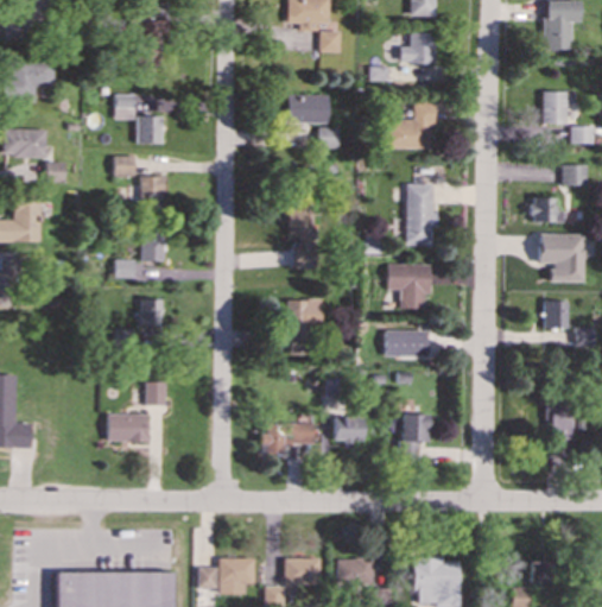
[(43,0),(8,0),(7,38),(42,39),(43,0)]
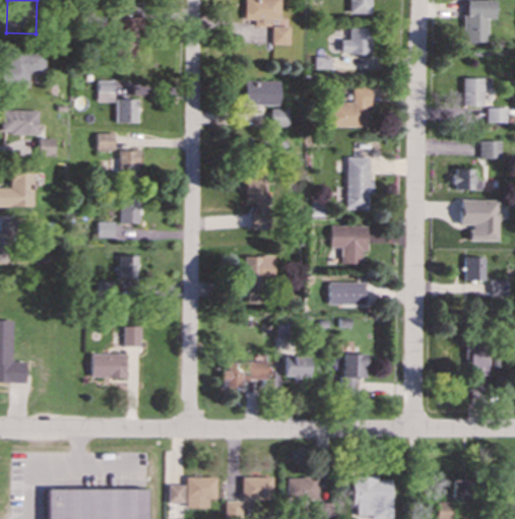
[(281,0),(247,0),(247,19),(257,20),(257,26),(272,26),(272,20),(281,20),(281,0)]
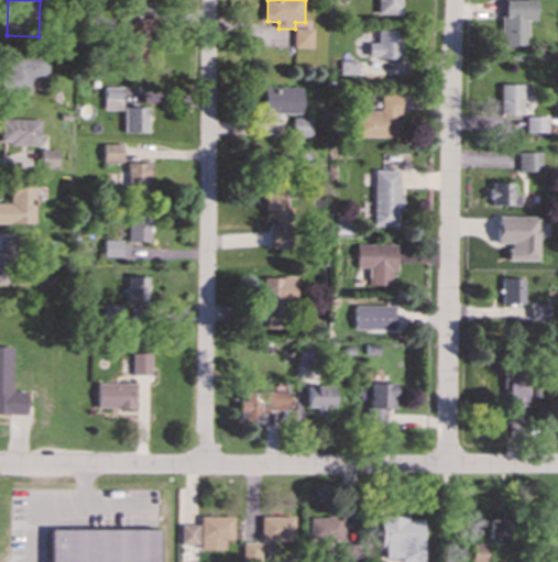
[(404,0),(381,0),(381,14),(404,15),(404,0)]
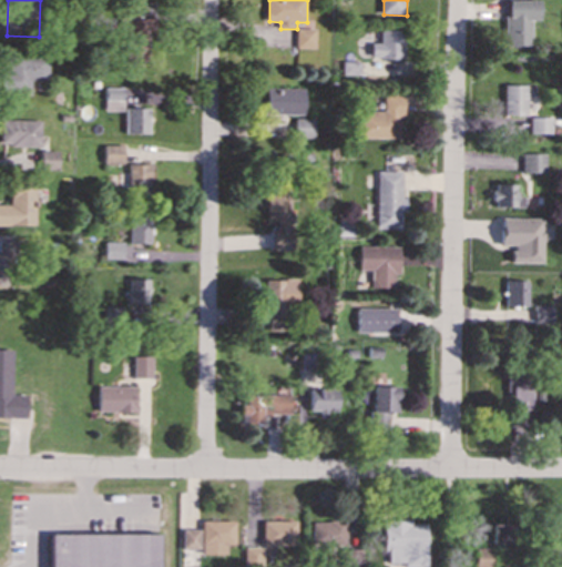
[(543,0),(509,1),(510,47),(535,46),(535,21),(543,21),(543,0)]
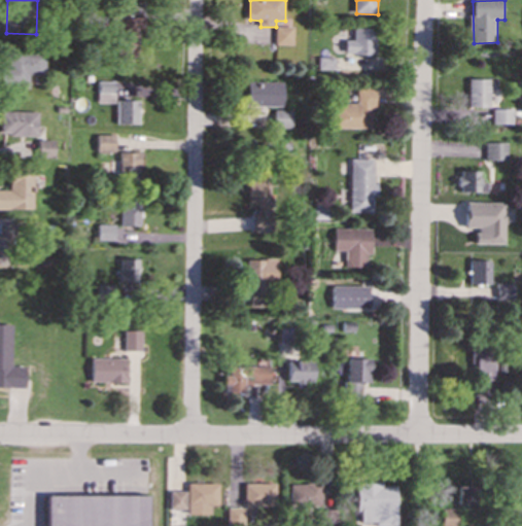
[(141,58),(142,16),(130,16),(130,12),(122,12),(119,57),(141,58)]
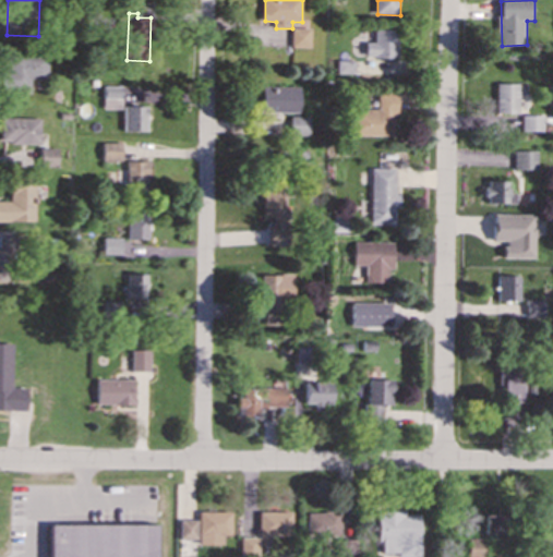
[(313,28),(293,28),(293,48),(313,48),(313,28)]
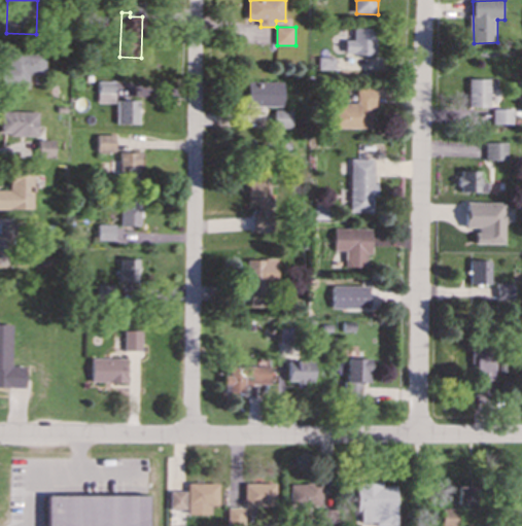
[(356,29),(356,40),(348,40),(348,55),(378,56),(378,29),(356,29)]
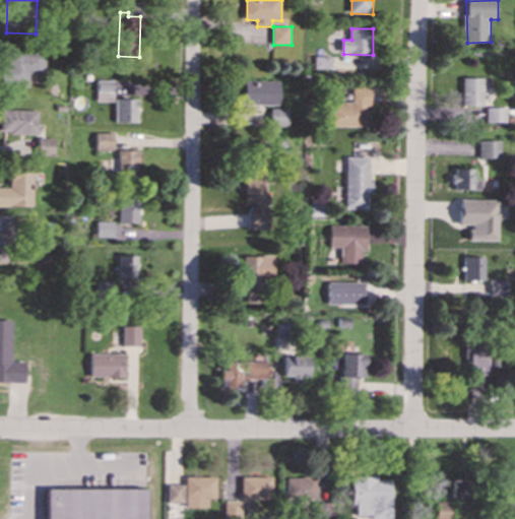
[(30,86),(30,75),(47,75),(47,52),(10,52),(10,63),(5,63),(5,86),(30,86)]
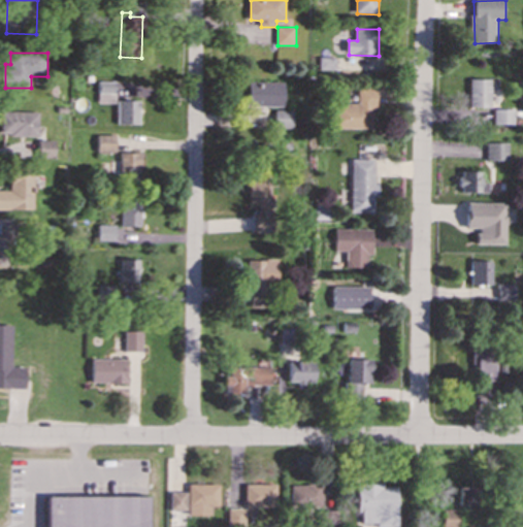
[(472,107),(494,108),(494,79),(472,79),(472,107)]
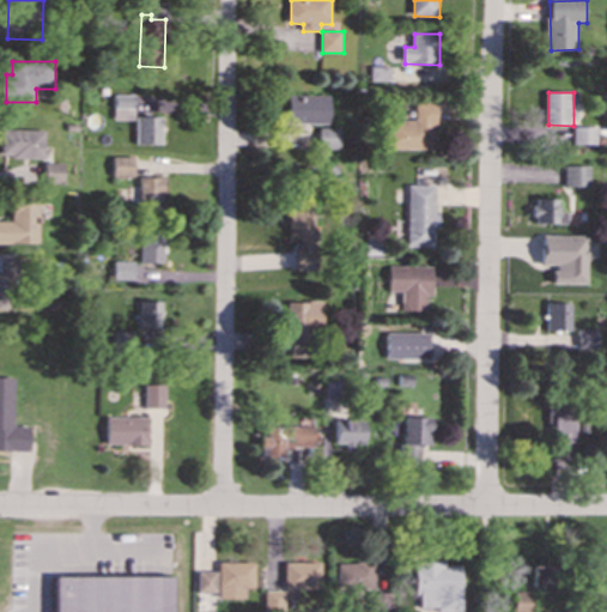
[(116,120),(135,120),(135,96),(116,96),(116,120)]
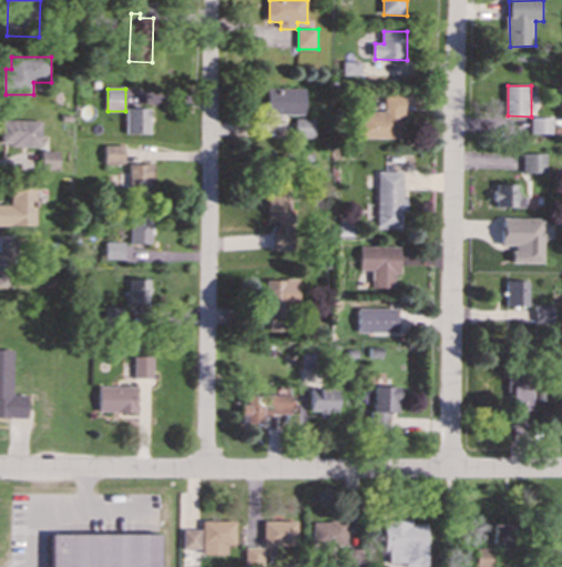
[(307,89),(269,89),(269,114),(307,115),(307,89)]
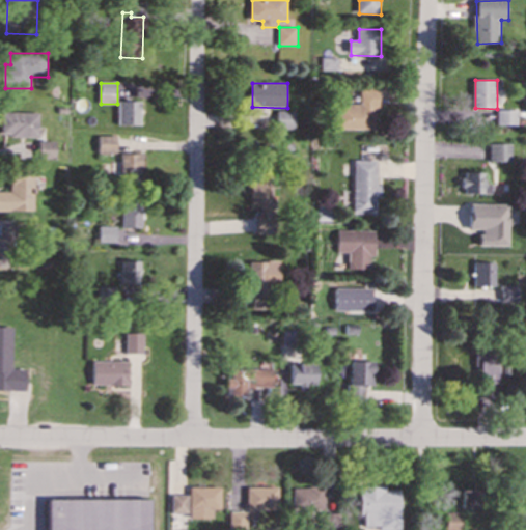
[(338,130),(379,130),(378,88),(361,88),(362,104),(338,104),(338,130)]
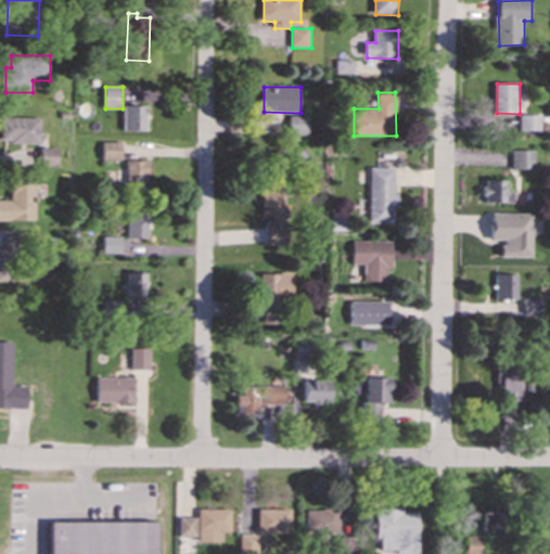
[(125,131),(149,131),(149,106),(125,106),(125,131)]
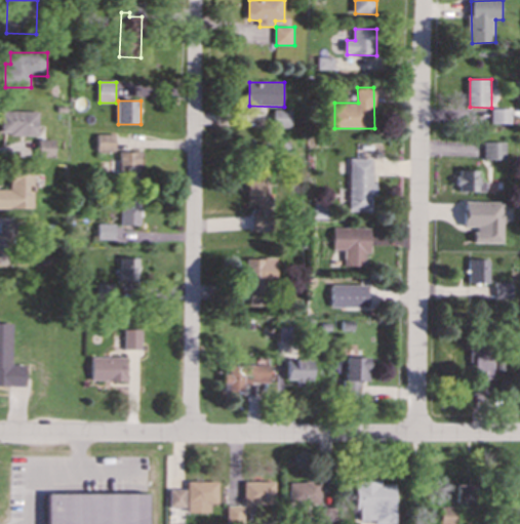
[(515,124),(514,109),(493,110),(494,124),(515,124)]
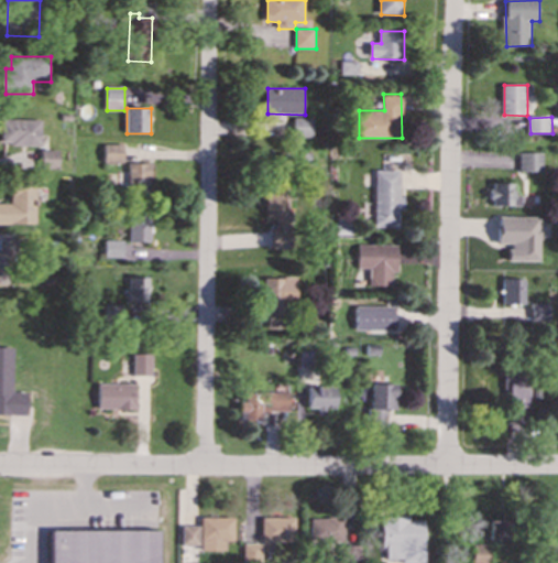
[(315,138),(315,118),(296,118),(296,138),(315,138)]
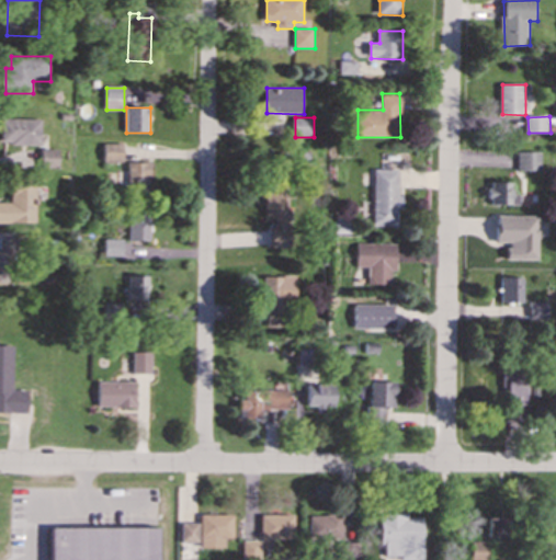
[(3,144),(43,145),(43,120),(3,118),(3,144)]
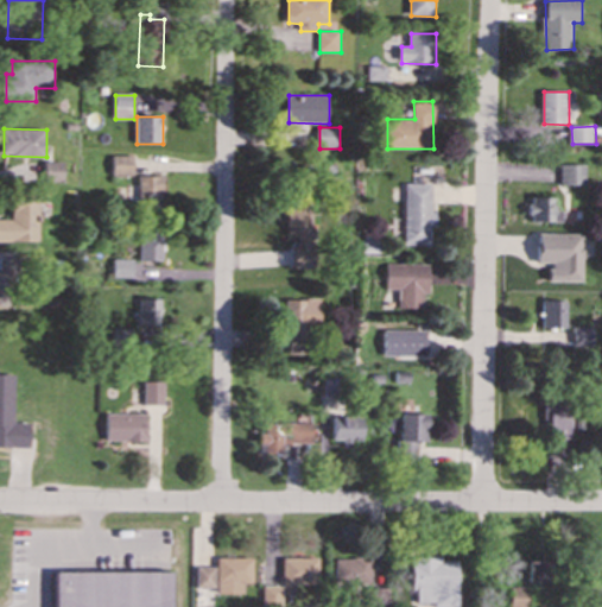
[(135,176),(135,157),(114,157),(114,177),(135,176)]
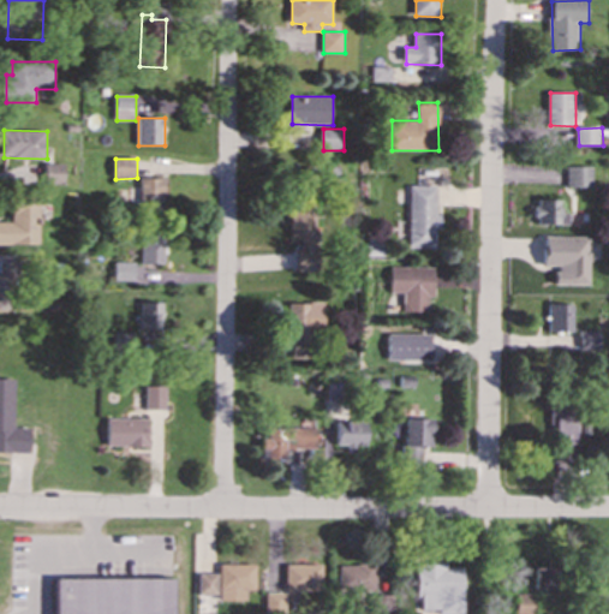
[(47,184),(66,184),(66,164),(47,165),(47,184)]
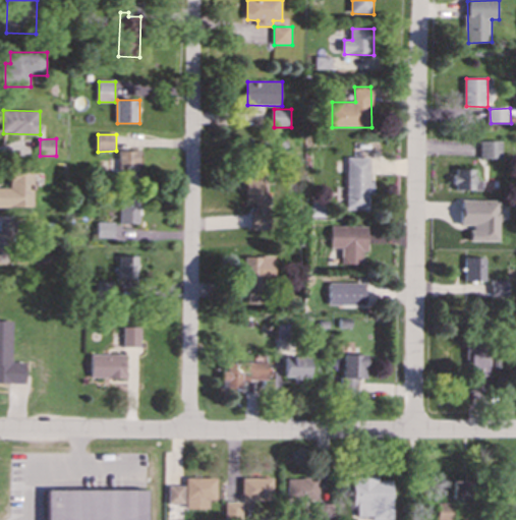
[(504,140),(482,141),(482,159),(505,159),(504,140)]
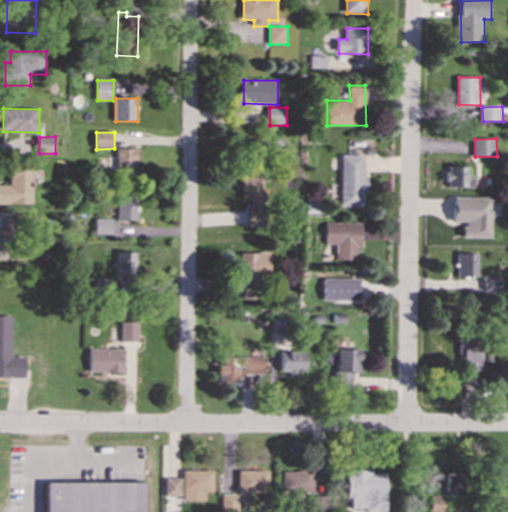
[(118,178),(139,177),(139,148),(118,149),(118,178)]
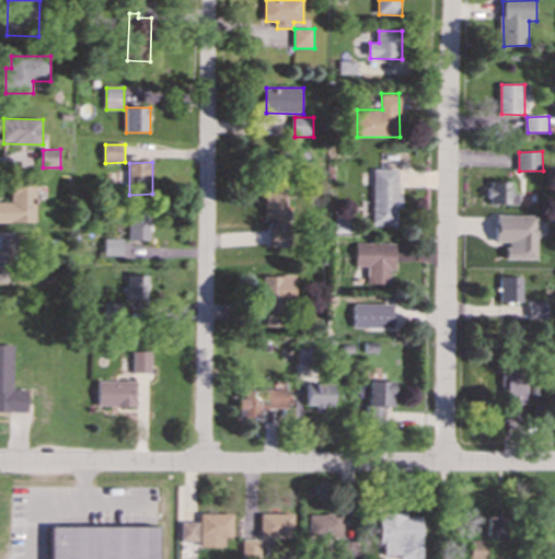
[(376,226),(399,225),(399,208),(405,208),(405,196),(401,196),(400,169),(374,170),(376,226)]
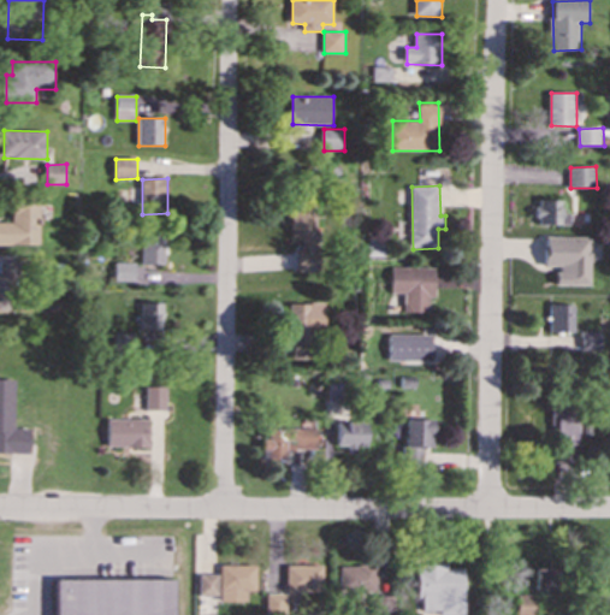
[(0,244),(41,246),(42,200),(15,200),(15,224),(0,223),(0,244)]
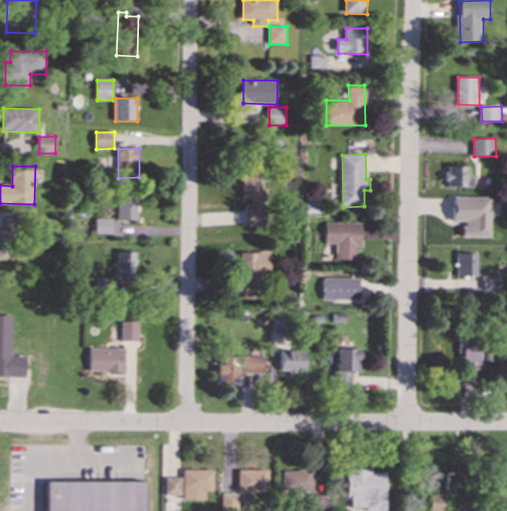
[(469,177),(469,166),(449,166),(448,187),(474,187),(474,177),(469,177)]
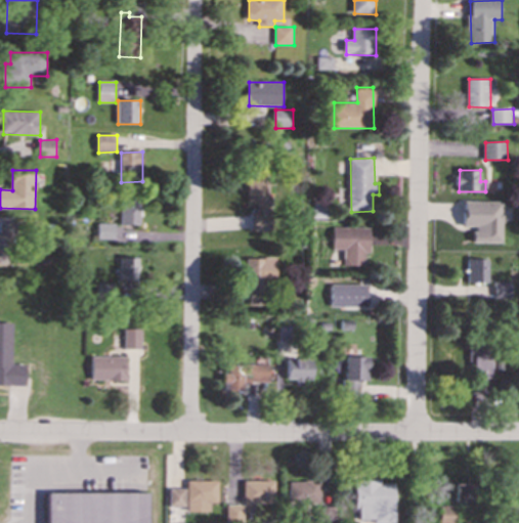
[(270,231),(269,177),(249,178),(249,205),(255,205),(255,231),(270,231)]
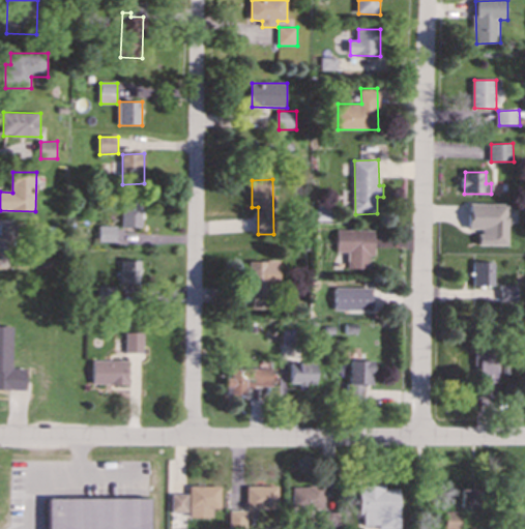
[(511,246),(512,204),(469,203),(468,229),(482,230),(482,245),(511,246)]
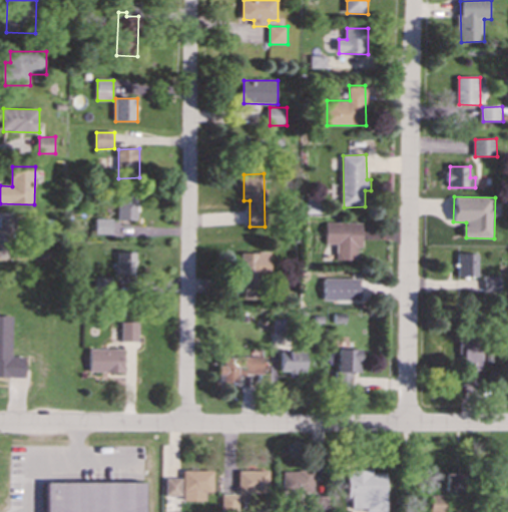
[(119,220),(138,220),(138,198),(119,197),(119,220)]
